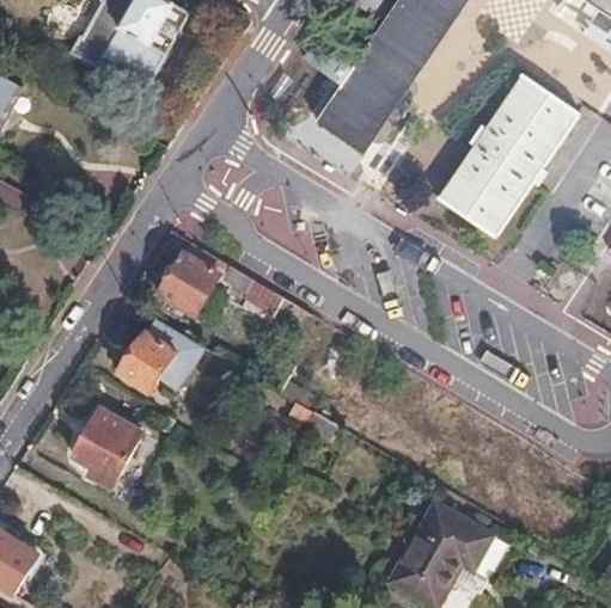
[(83,35),(80,38),(73,50),(98,65),(105,50),(154,79),(193,12),(171,0),(105,0),(86,35),(83,35)]
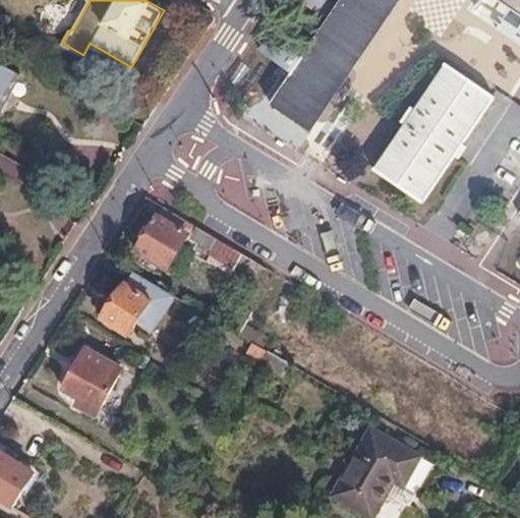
[(337,0),(334,4),(328,0),(291,0),(324,21),(297,60),(266,38),(255,52),(287,73),(265,107),(305,134),(395,0),(337,0)]
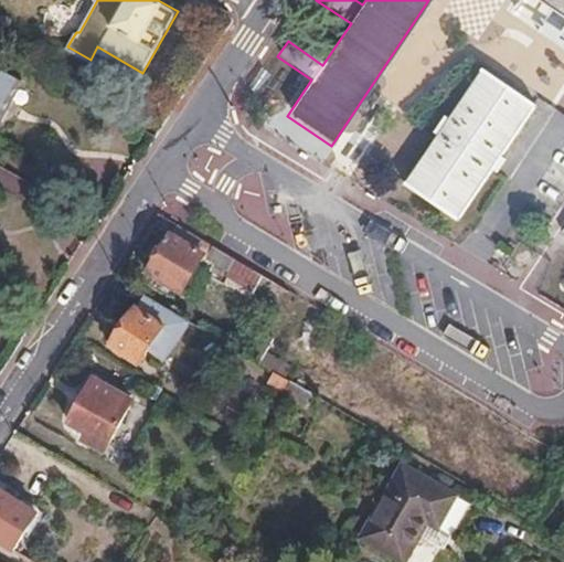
[(0,70),(0,118),(21,83),(0,70)]
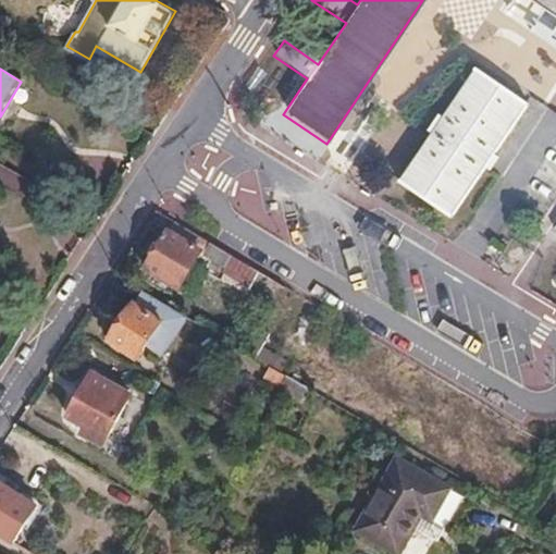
[(526,102),(474,69),(397,182),(449,216),(526,102)]
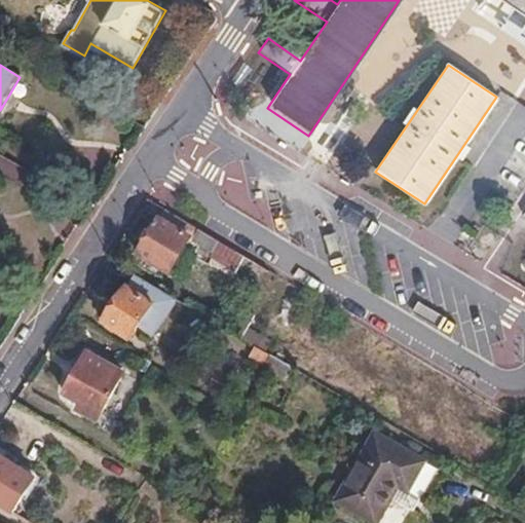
[(187,236),(196,241),(202,231),(162,208),(155,219),(154,219),(135,251),(166,269),(187,236)]
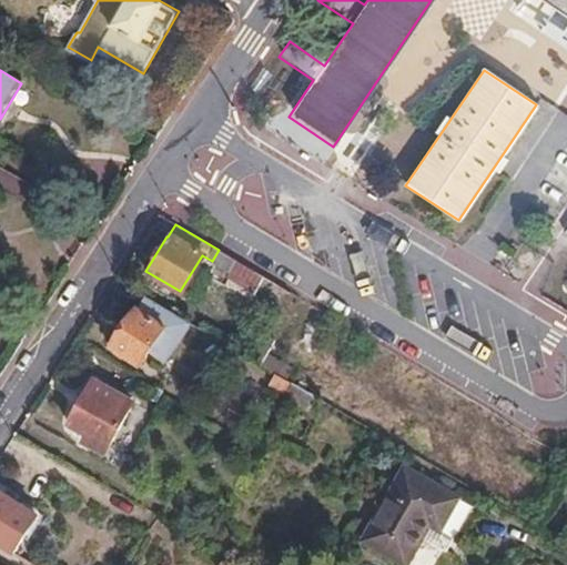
[(219,250),(212,261),(230,271),(236,261),(219,250)]
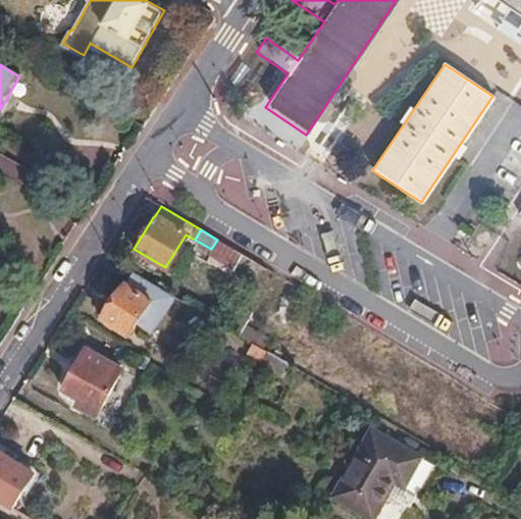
[(211,249),(195,240),(188,251),(205,260),(211,249)]
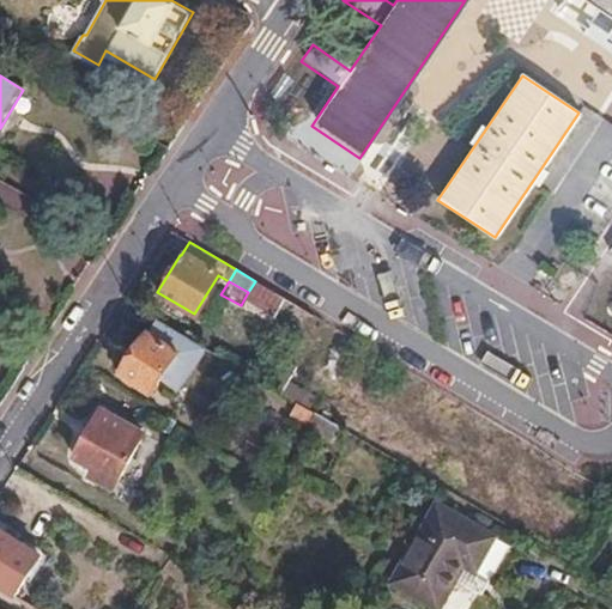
[(201,345),(152,317),(119,372),(150,390),(156,379),(174,390),(201,345)]
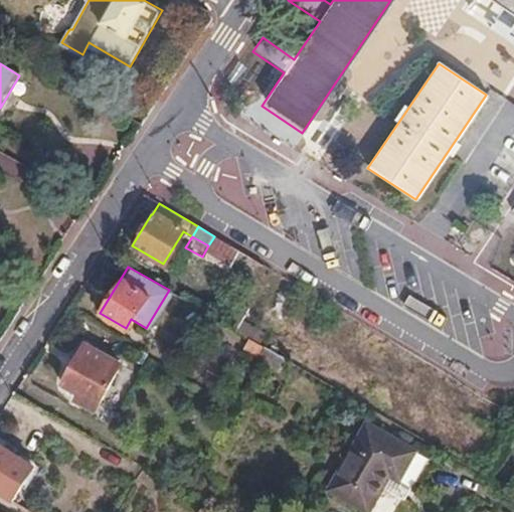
[(244,346),(258,354),(263,345),(248,337),(244,346)]
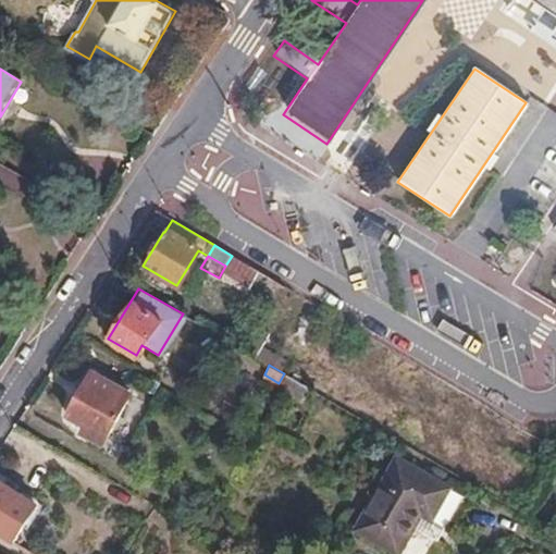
[(90,372),(65,415),(103,436),(128,394),(90,372)]
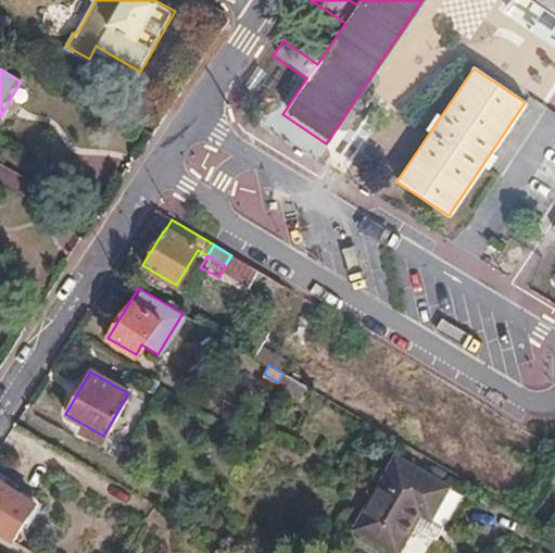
[(308,387),(290,376),(284,388),(302,398),(308,387)]
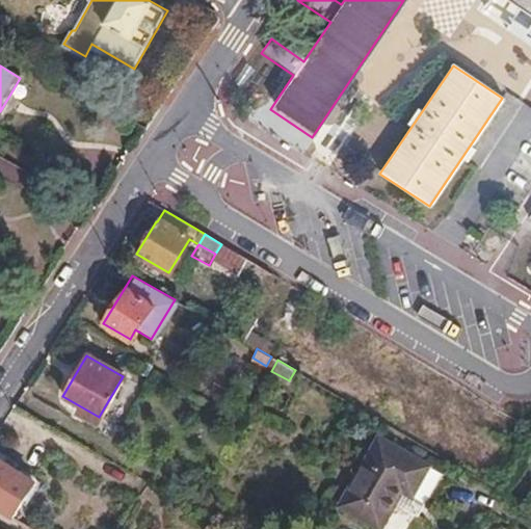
[(375,437),(338,505),(375,527),(397,490),(416,501),(433,470),(375,437)]
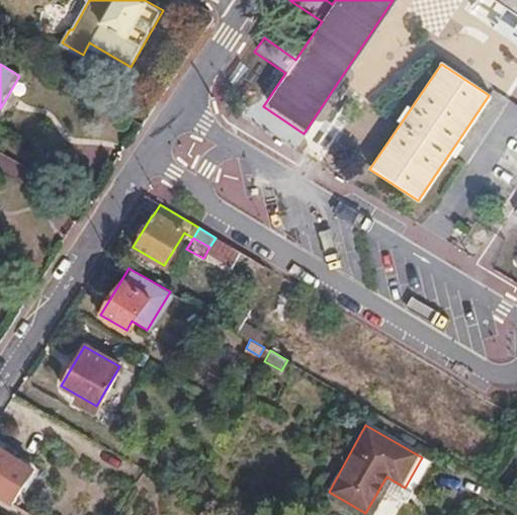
[(0,450),(0,498),(15,507),(35,471),(0,450)]
